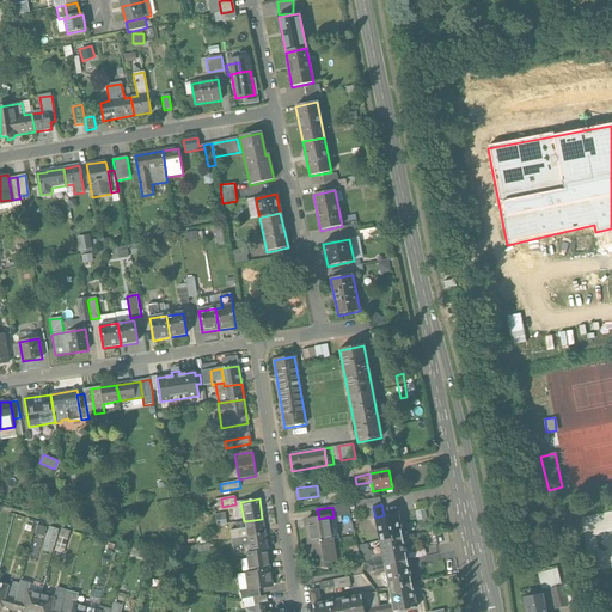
[(427,518),(426,509),(416,510),(417,519),(427,518)]
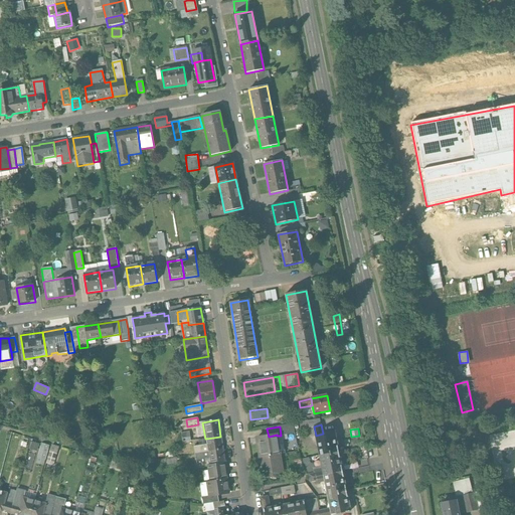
[(323,434),(316,436),(320,456),(339,452),(334,432),(323,434)]
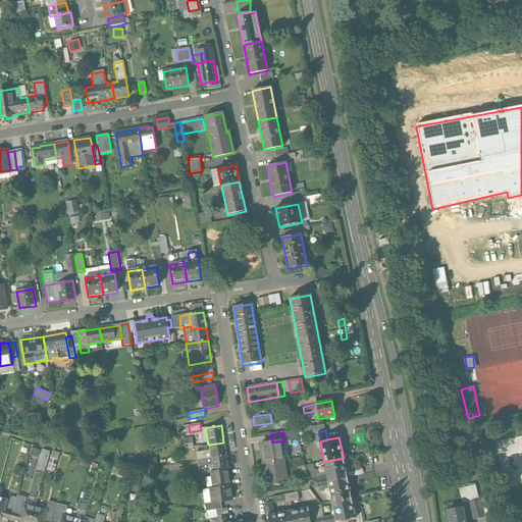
[(272,442),(260,445),(264,464),(283,461),(280,441),(280,440),(272,442)]
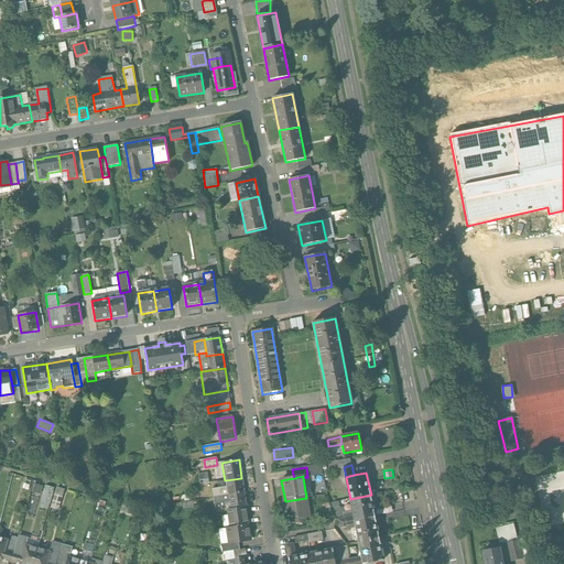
[(241,478),(226,480),(228,495),(245,492),(242,478),(241,478)]
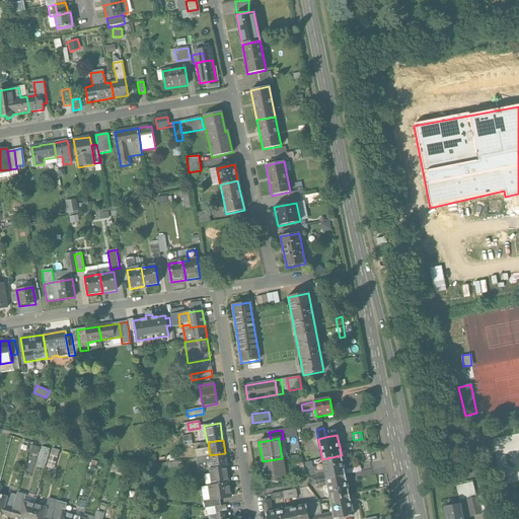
[(31,444),(29,451),(36,454),(40,446),(31,444)]
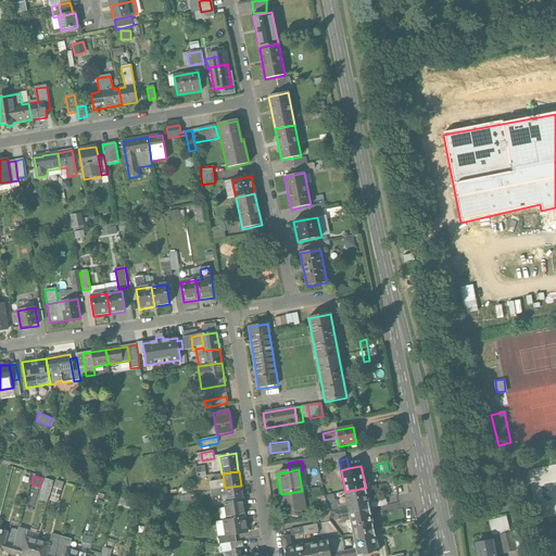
[(48,500),(53,479),(43,477),(39,497),(48,500)]
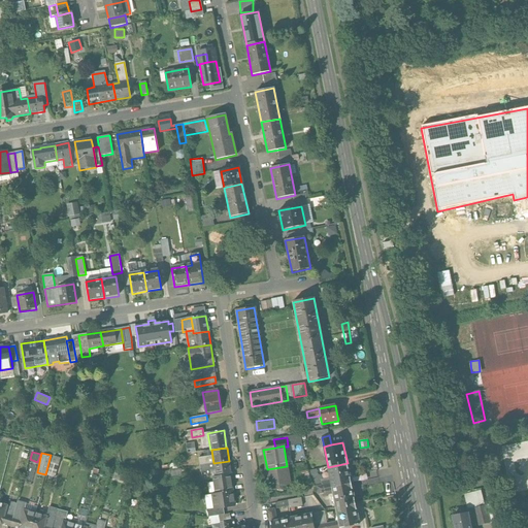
[(55,477),(62,458),(53,455),(46,474),(55,477)]
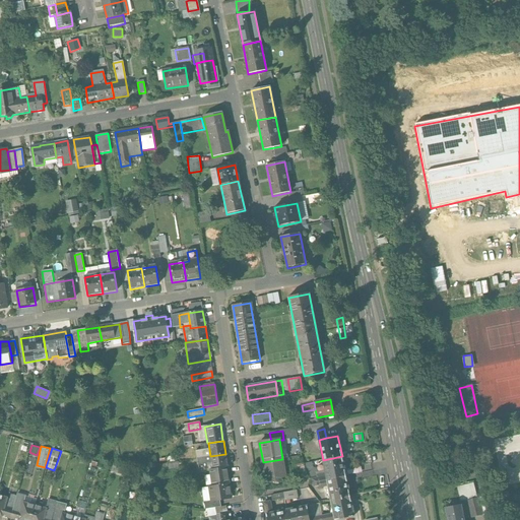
[(210,456),(196,458),(197,465),(211,463),(212,469),(212,470),(228,467),(225,454),(210,456)]
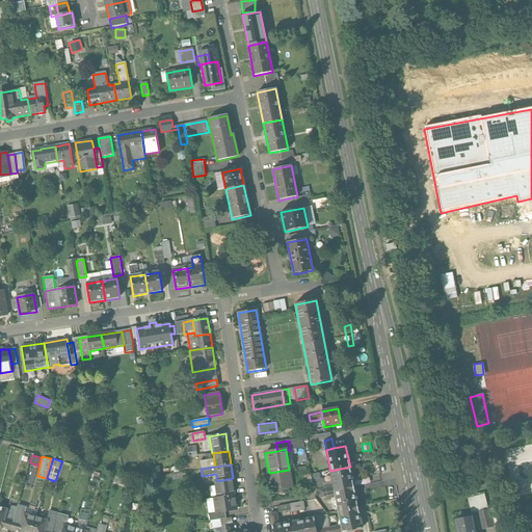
[(350,467),(330,471),(334,485),(335,491),(353,487),(350,467)]
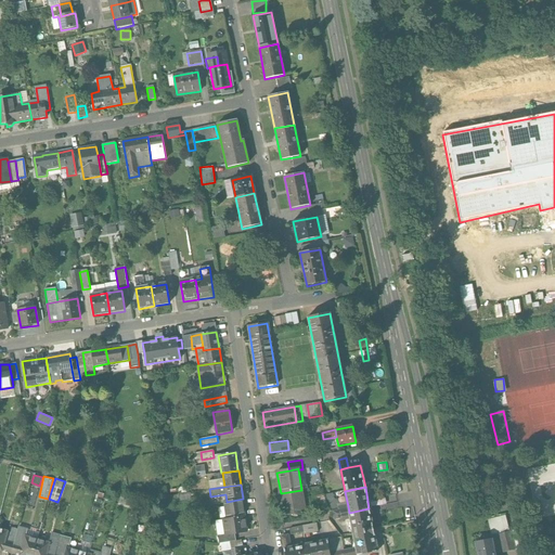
[(301,490),(281,493),(284,517),(305,513),(301,490)]
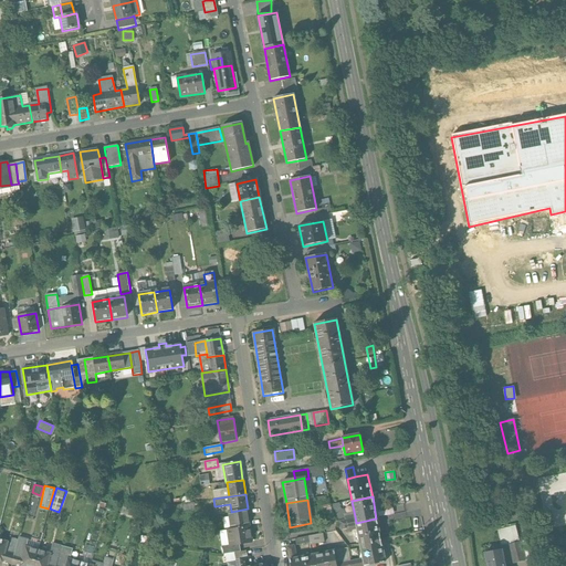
[(248,509),(231,512),(231,511),(229,512),(231,530),(250,527),(248,515),(249,515),(248,509)]
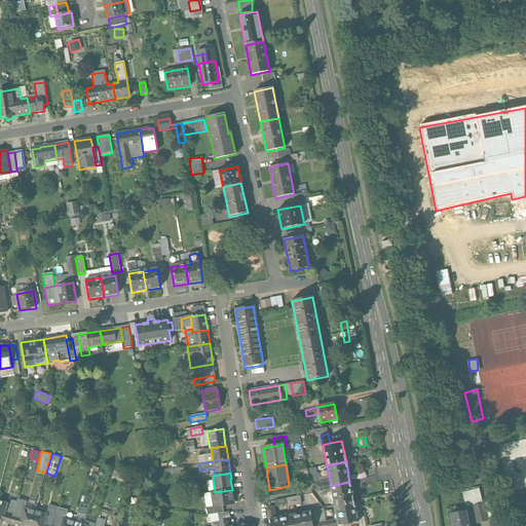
[(330,480),(321,482),(322,484),(316,485),(316,488),(331,486),(330,480)]
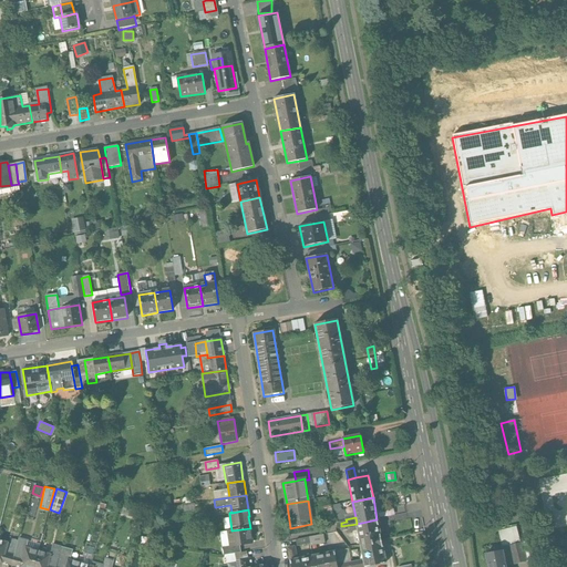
[(377,519),(357,524),(358,529),(361,545),(381,540),(377,519)]
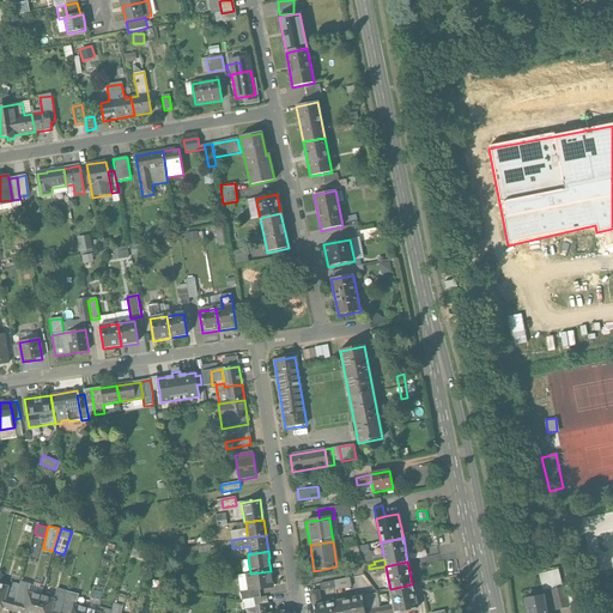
[(542,589),(562,584),(557,568),(539,574),(542,589)]
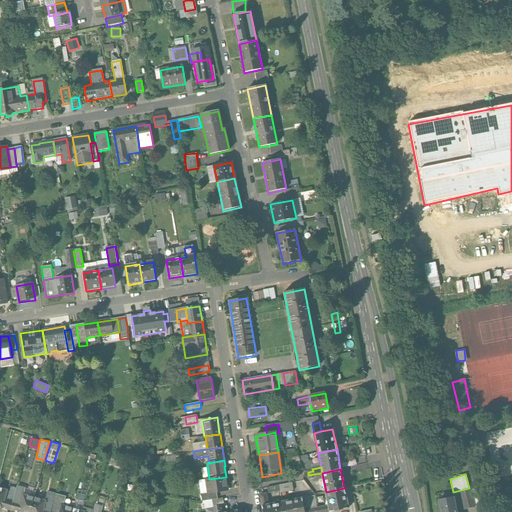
[(209,479),(206,480),(208,493),(208,494),(217,492),(228,491),(226,477),(209,479)]
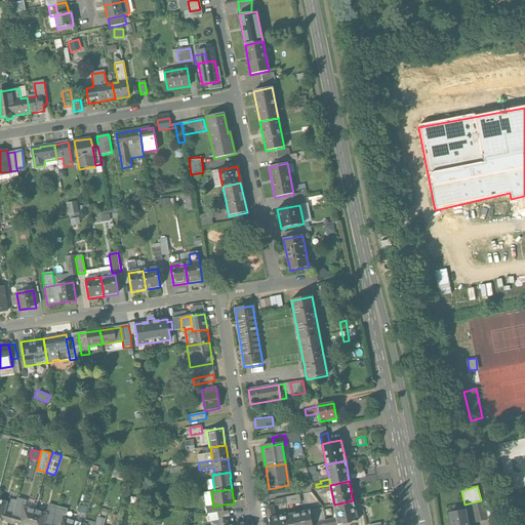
[(299,495),(286,497),(287,503),(287,506),(301,503),(299,495)]
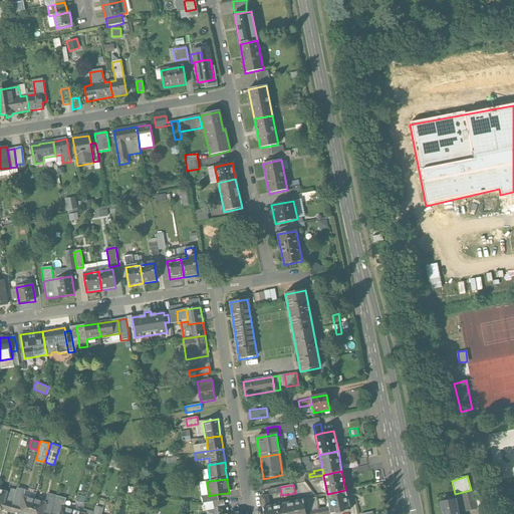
[(280,487),(268,490),(269,496),(281,493),(280,487)]
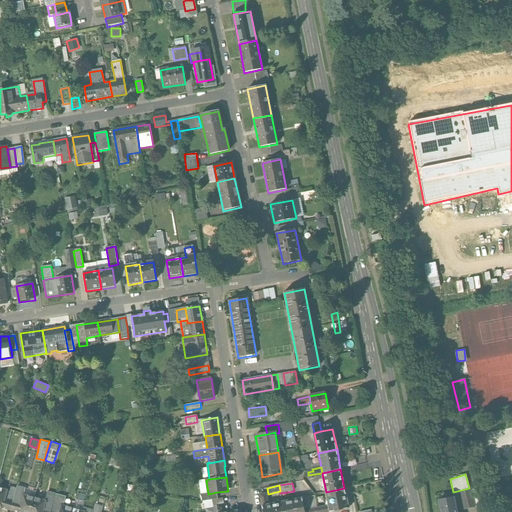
[(344,488),(326,492),(329,506),(329,511),(331,511),(348,509),(344,488)]
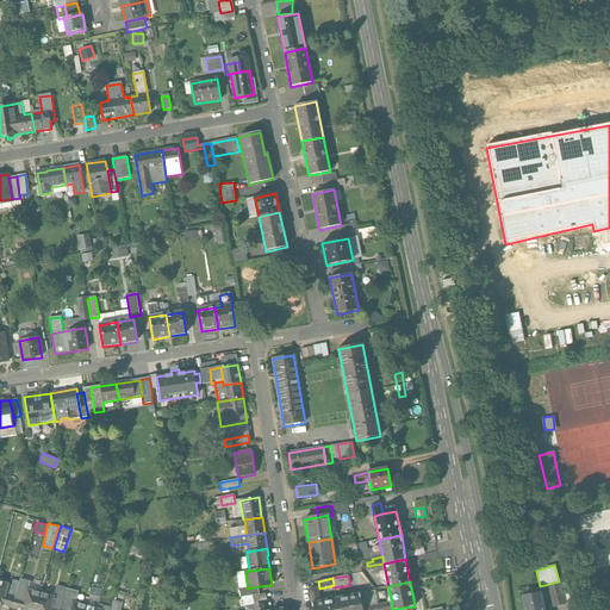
[(560,585),(549,587),(554,608),(565,605),(560,585)]
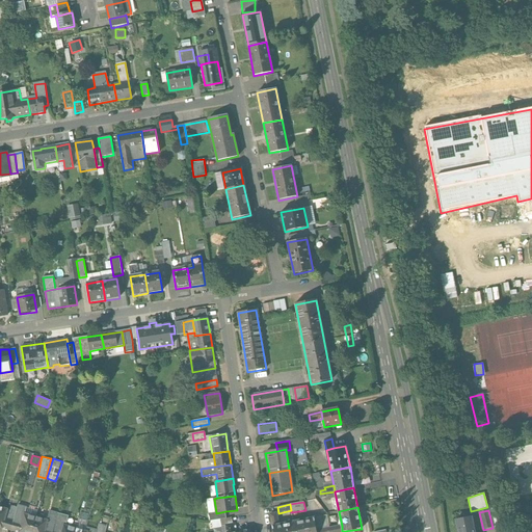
[(225,511),(216,513),(216,512),(208,513),(209,522),(227,519),(225,511)]
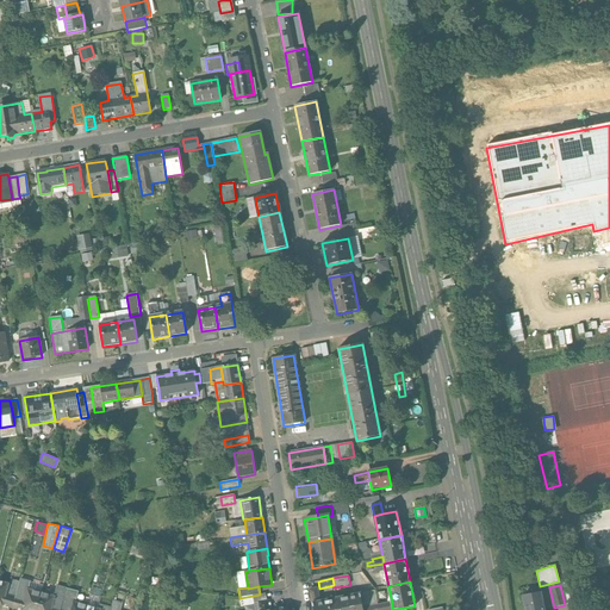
[(317,589),(310,590),(312,603),(319,602),(317,589)]
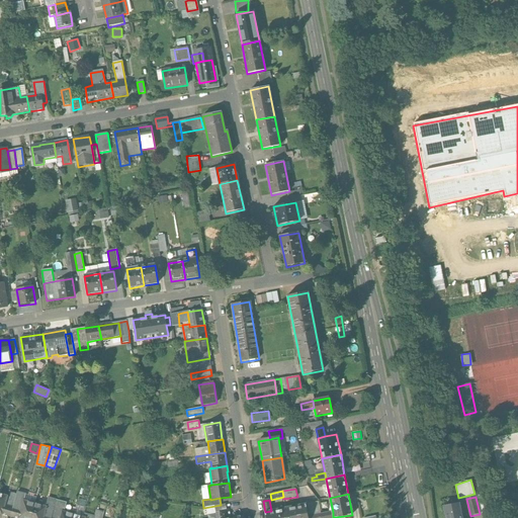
[(30,517),(34,504),(23,501),(21,510),(18,517),(30,517)]
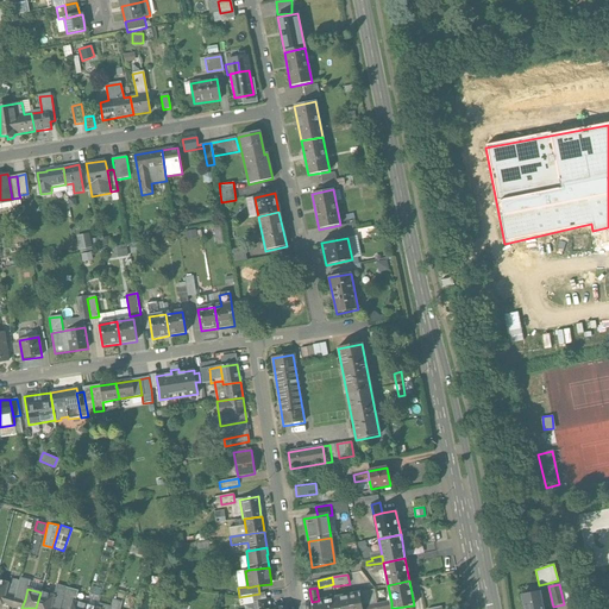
[(54,596),(41,592),(36,608),(50,608),(54,600),(54,596)]
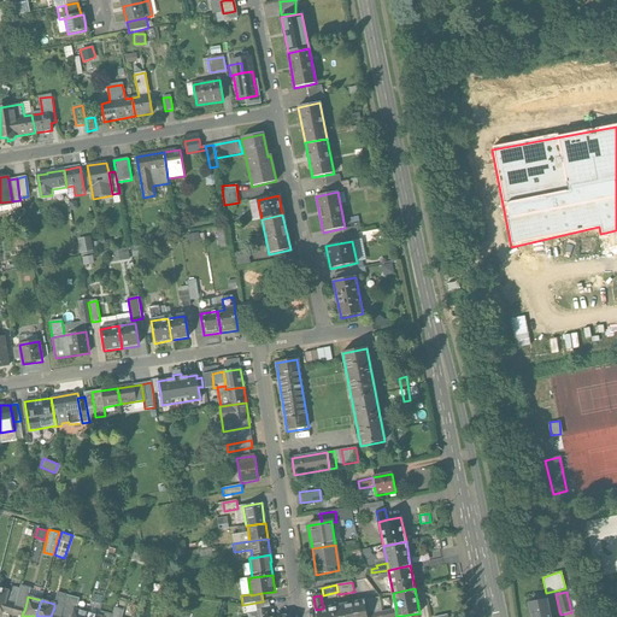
[(364,600),(340,605),(341,616),(366,616),(368,616),(364,600)]
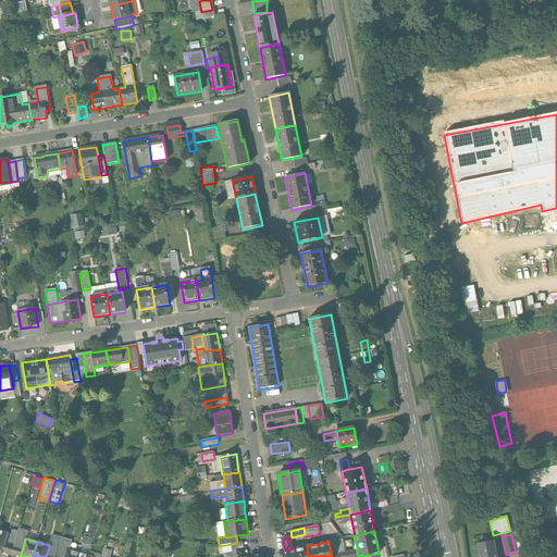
[(495,556),(493,542),(478,544),(480,556),(495,556)]
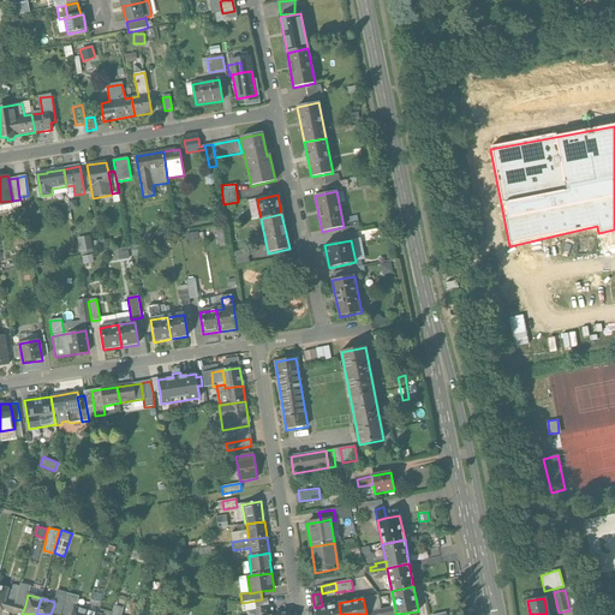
[(16,602),(5,599),(3,610),(12,613),(16,602)]
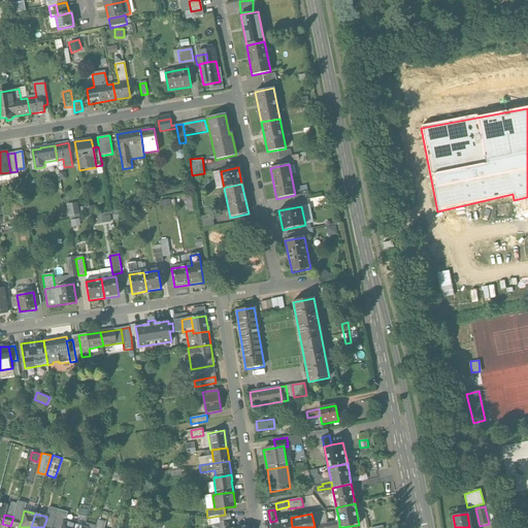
[(19,527),(22,520),(13,517),(10,526),(17,527),(19,527)]
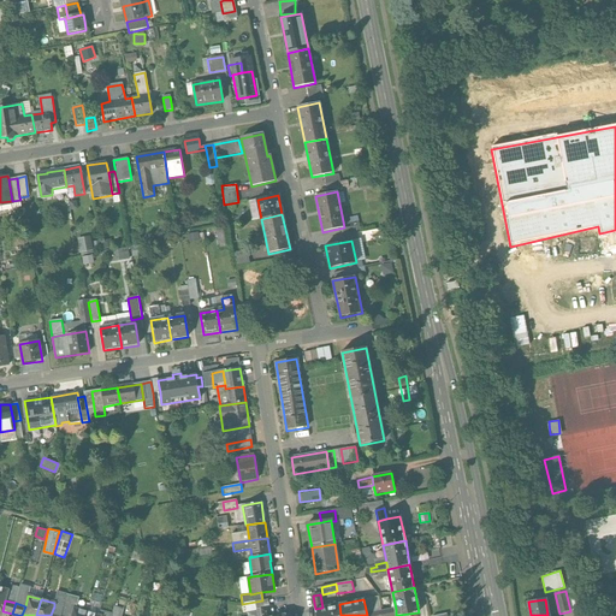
[(323,608),(315,609),(315,615),(341,615),(339,604),(323,608)]
